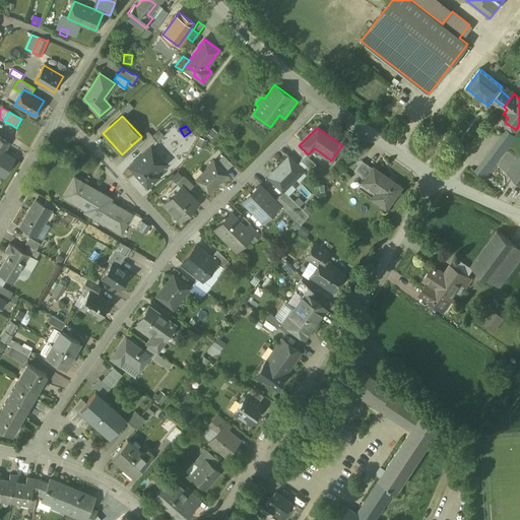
[(159,129),(152,135),(157,141),(165,135),(159,129)]
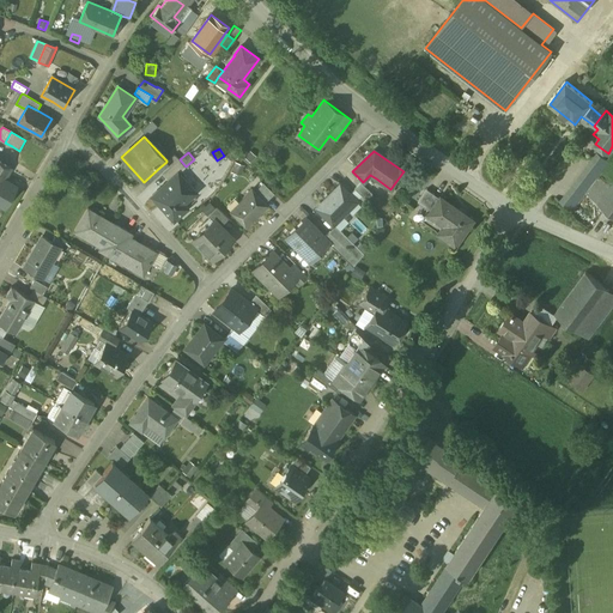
[(174,153),(167,161),(167,162),(159,168),(164,174),(180,159),(174,153)]
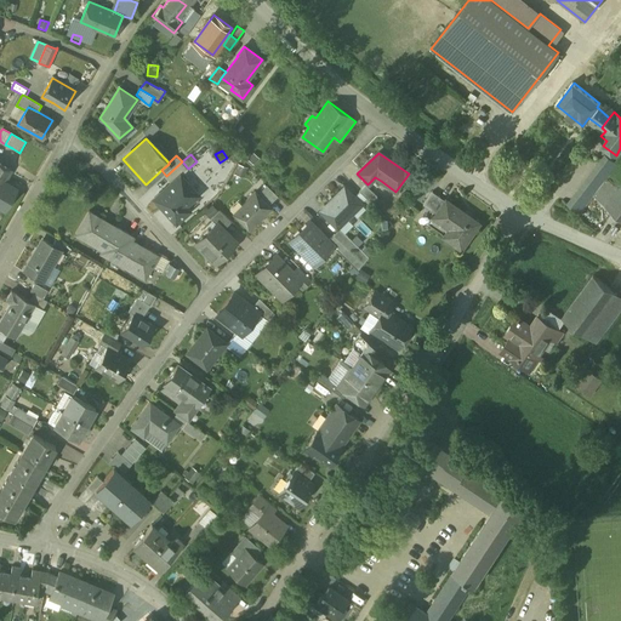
[(603,157),(574,197),(568,205),(580,214),(593,197),(616,166),(613,164),(603,157)]
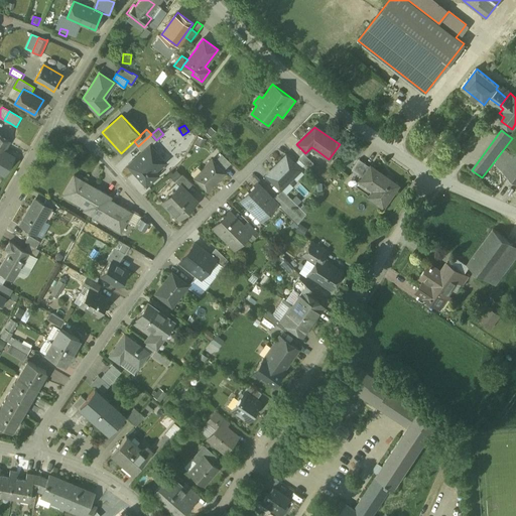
[(515,132),(512,138),(493,163),(515,179),(515,132)]
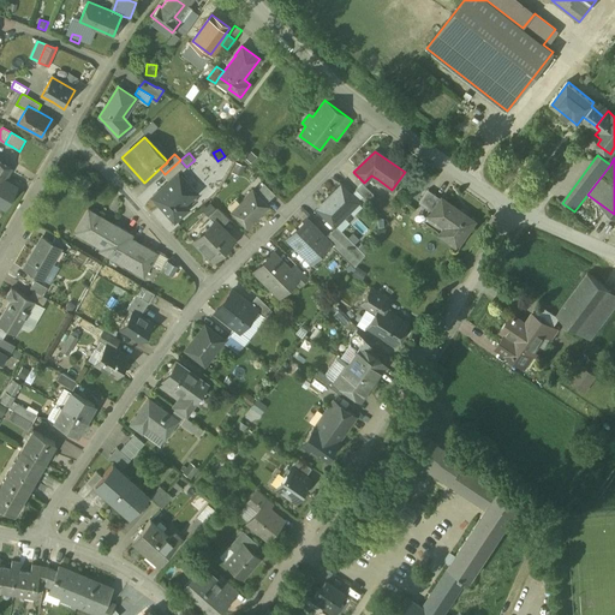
[(180,160),(165,174),(169,179),(179,171),(180,172),(186,167),(180,160)]
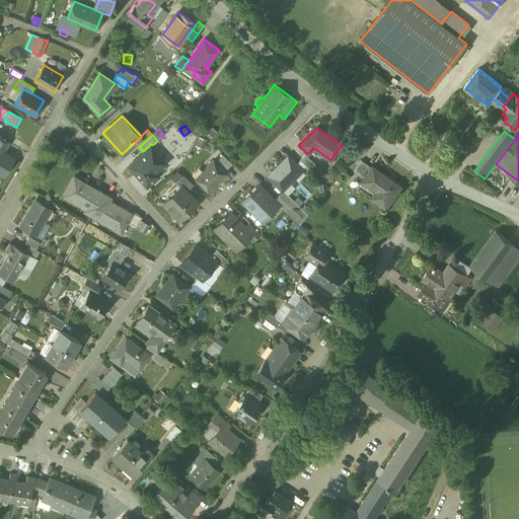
[(0,174),(3,176),(14,157),(4,151),(9,142),(0,137),(0,174)]
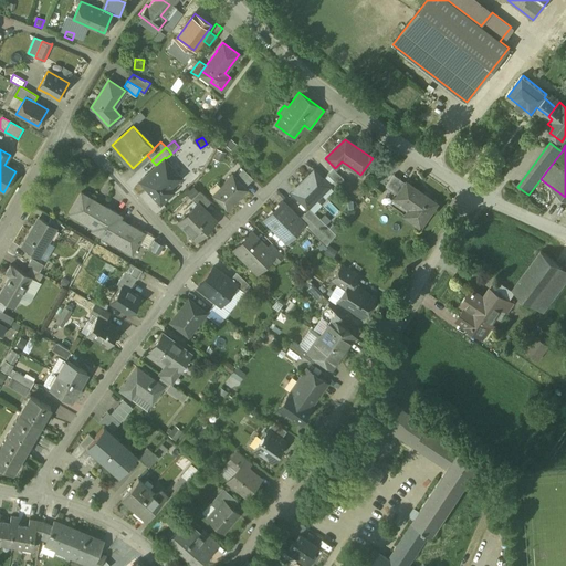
[(226,153),(216,149),(212,159),(222,163),(226,153)]
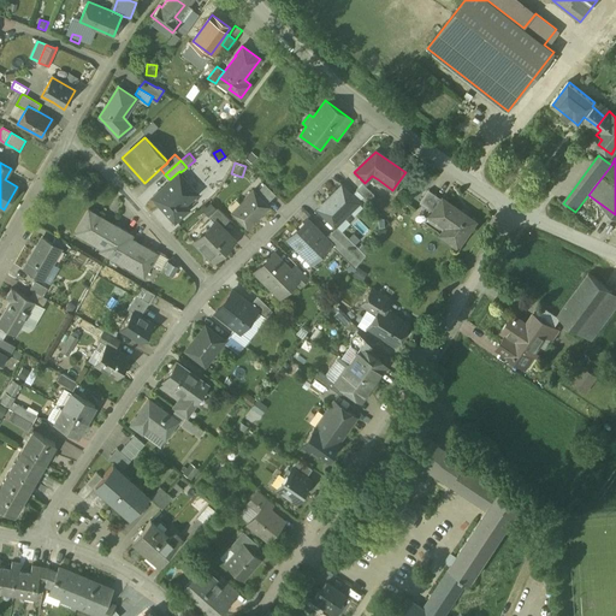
[(181,172),(179,171),(170,179),(150,197),(173,223),(189,208),(187,205),(199,193),(181,172)]
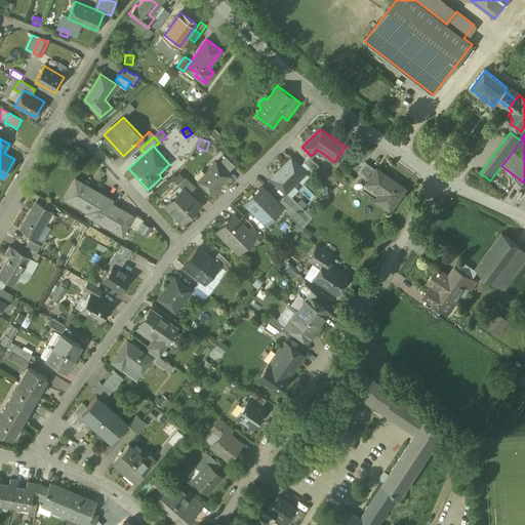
[(232,152),(226,157),(231,162),(237,157),(232,152)]
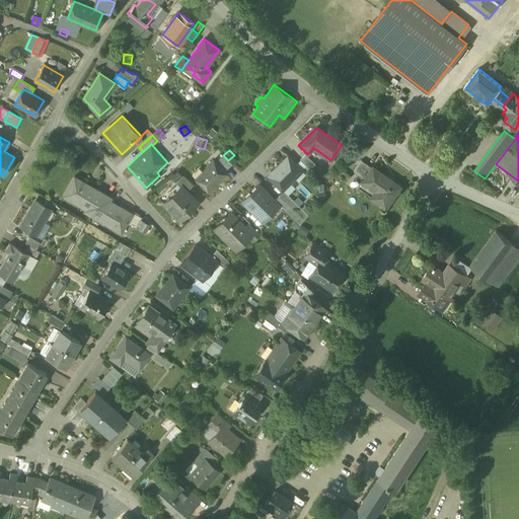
[(315,164),(305,154),(300,160),(309,169),(315,164)]
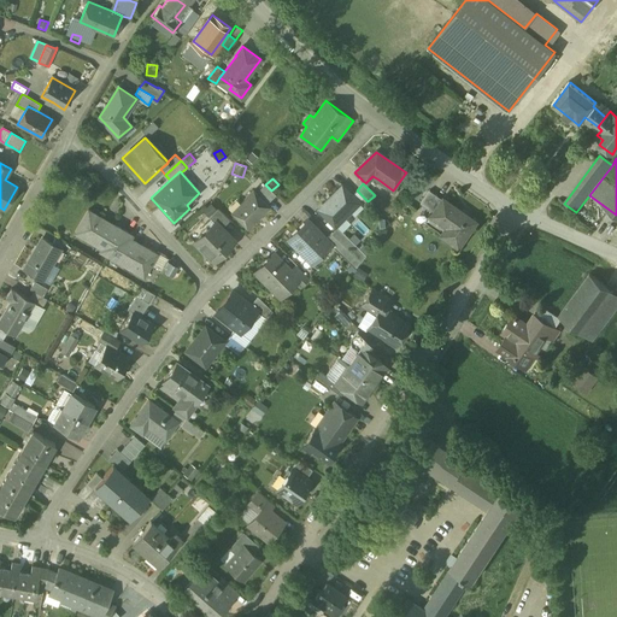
[(271,191),(265,184),(258,192),(269,203),(276,195),(271,191)]
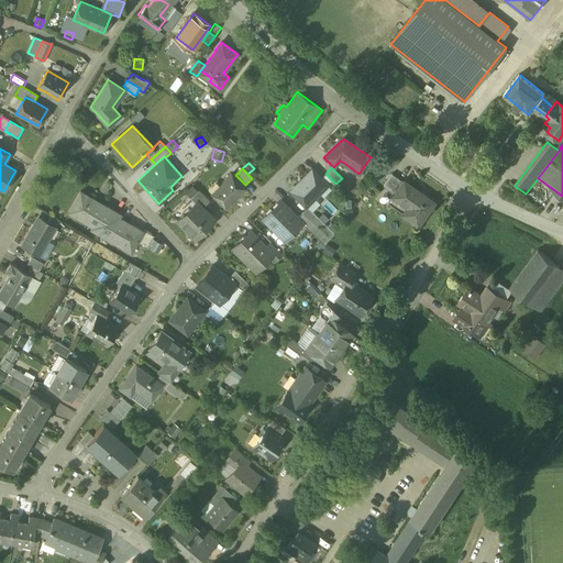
[(311,169),(290,190),(307,207),(328,186),(311,169)]
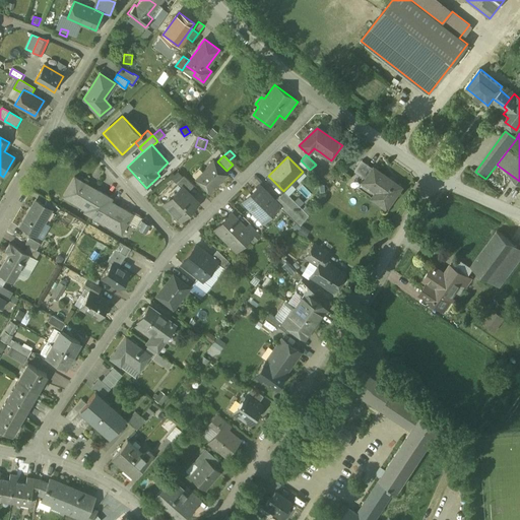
[(226,174),(213,160),(195,179),(208,192),(226,174)]
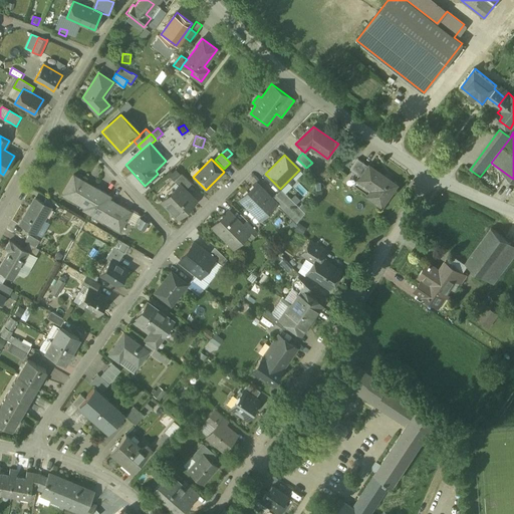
[(358,159),(350,170),(362,178),(369,167),(358,159)]
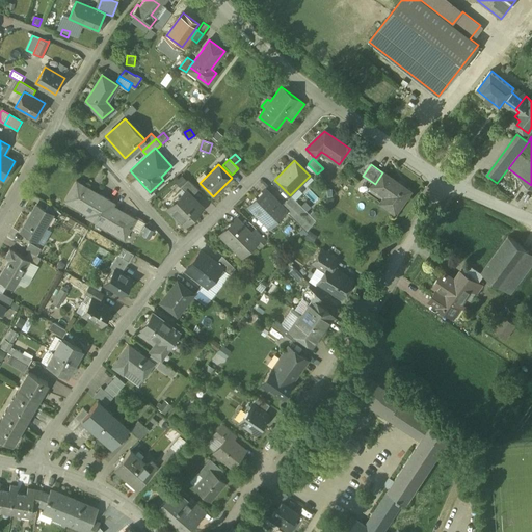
[(410,190),(382,171),(382,173),(375,184),(373,186),(390,197),(384,205),(396,213),(410,190)]
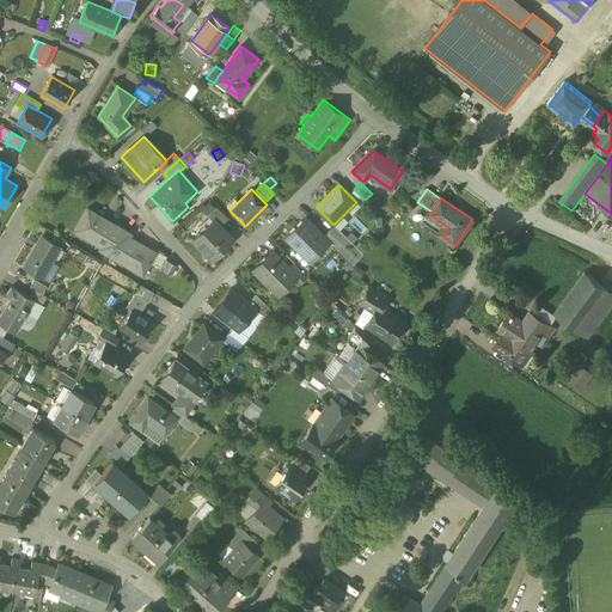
[(227,218),(215,206),(207,214),(212,219),(219,226),(227,218)]
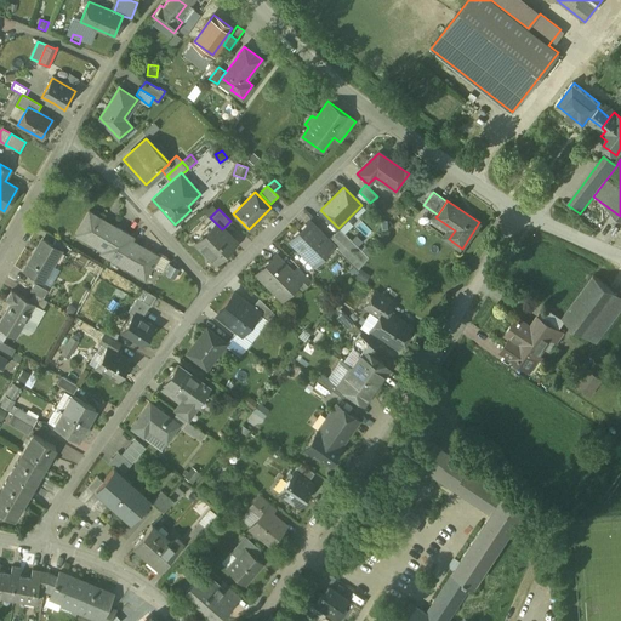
[(124,232),(87,211),(74,233),(101,249),(100,252),(109,257),(124,232)]
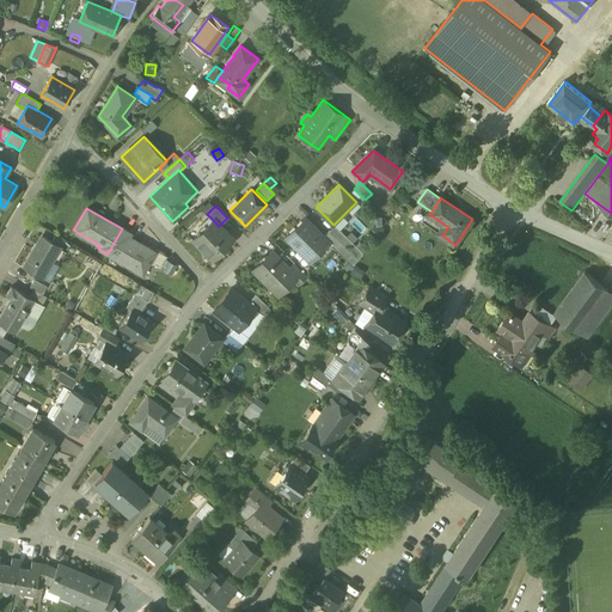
[(305,218),(285,238),(286,238),(288,236),(311,258),(308,261),(308,262),(328,243),(329,242),(323,236),(314,227),(313,230),(304,220),(305,219),(305,218)]
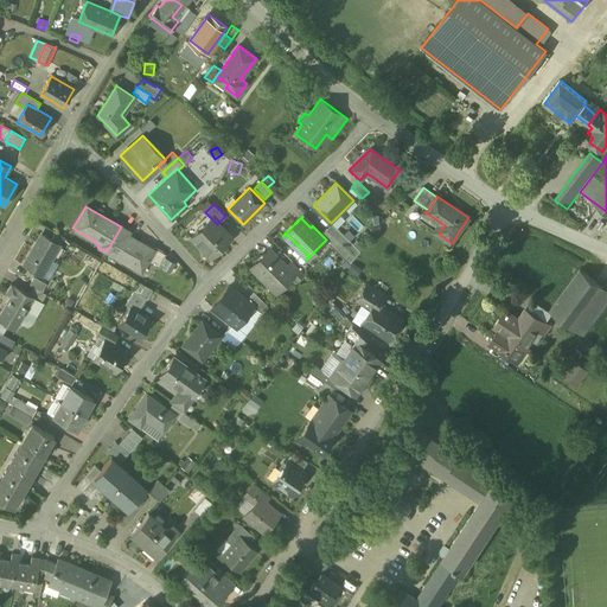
[(217,224),(210,217),(191,236),(210,256),(229,237),(217,225),(218,224),(217,224)]
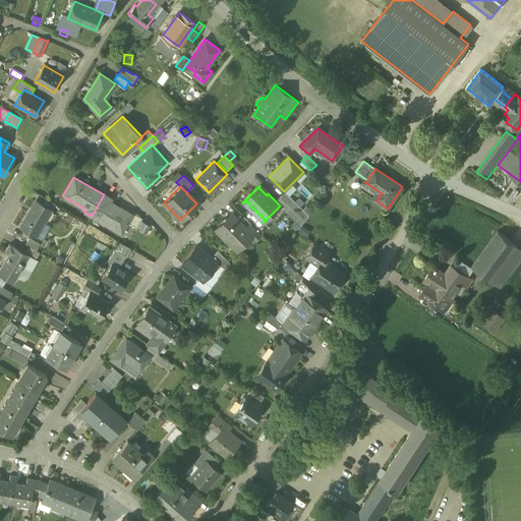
[(268,193),(259,186),(258,187),(267,195),(268,193)]
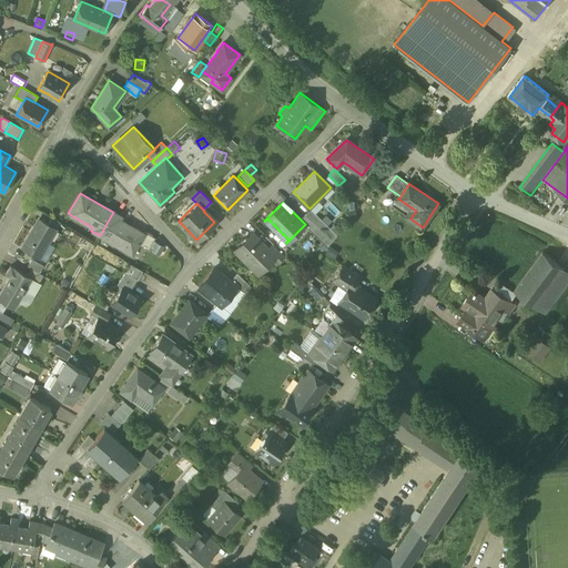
[(336,234),(310,209),(304,214),(331,240),(336,234)]
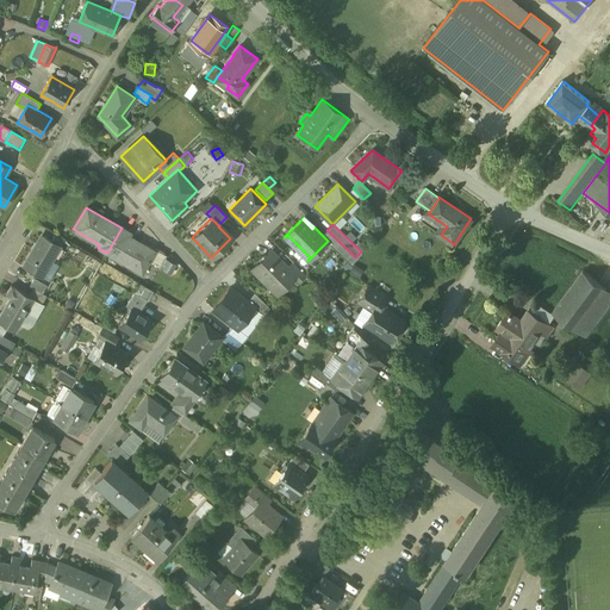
[(144,246),(129,236),(131,234),(122,228),(107,253),(116,257),(118,255),(134,265),(132,267),(142,273),(144,269),(148,262),(155,250),(145,244),(144,246)]
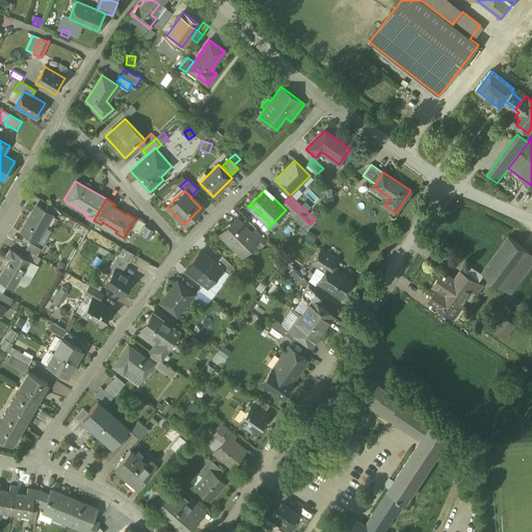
[(310,224),(285,201),(281,205),(286,210),(285,211),(306,232),(310,224)]
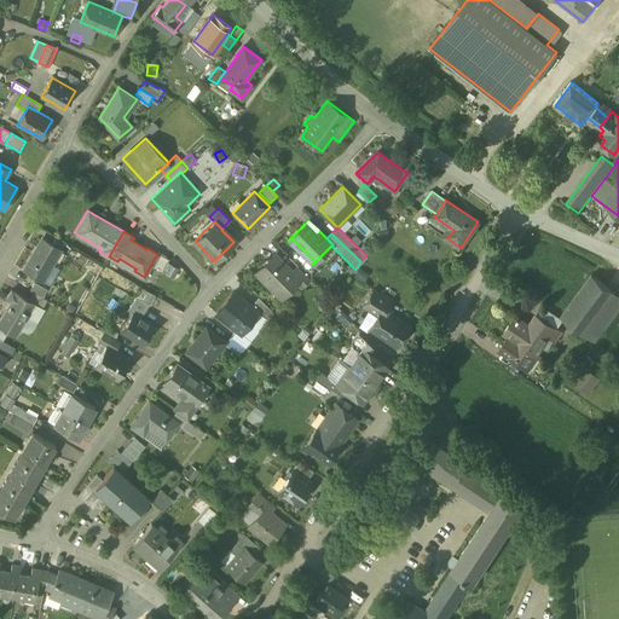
[(47,241),(44,238),(36,252),(34,250),(23,270),(39,279),(44,270),(48,272),(62,250),(52,244),(53,244),(47,241)]
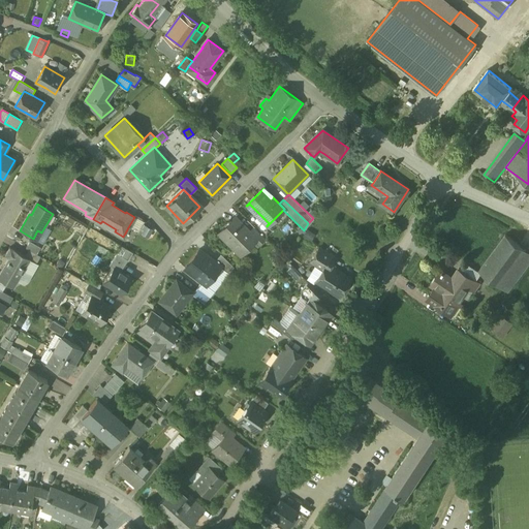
[(269,223),(249,204),(247,206),(267,225),(269,223)]
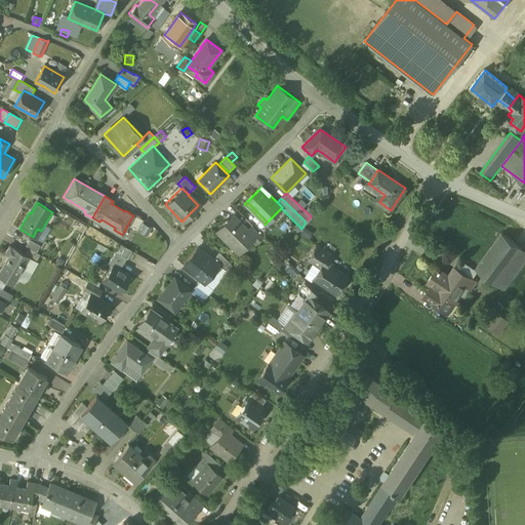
[(133,215),(127,226),(136,231),(143,219),(133,214),(133,215)]
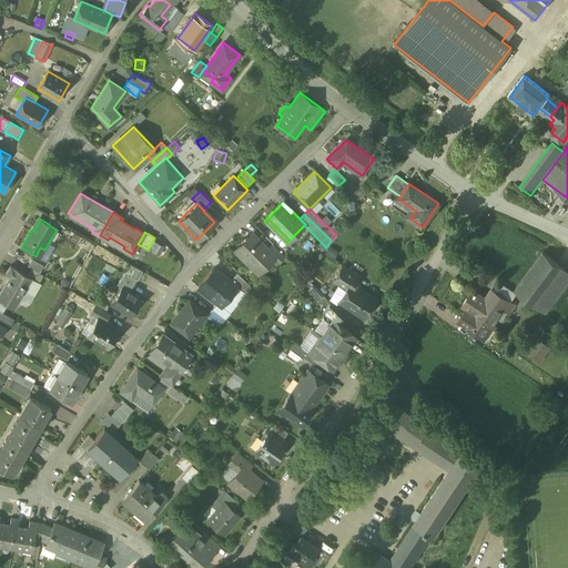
[(252,233),(234,251),(245,262),(247,260),(260,272),(272,259),(273,259),(265,252),(257,243),(260,242),(252,233)]
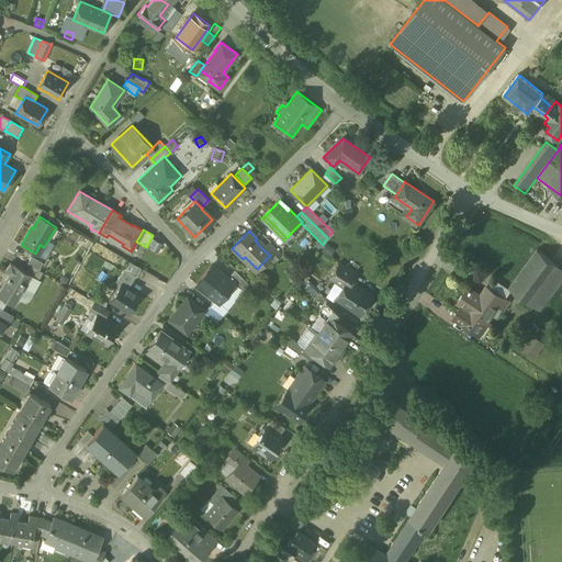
[(123,244),(109,235),(107,237),(122,246),(123,244)]
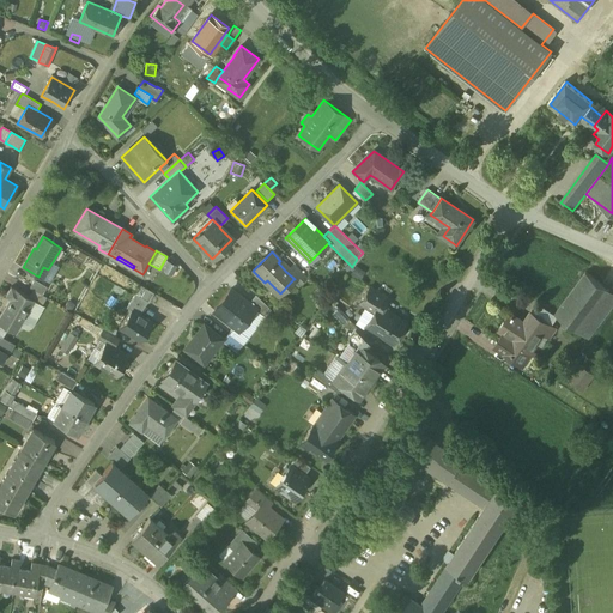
[(176,267),(167,261),(164,266),(167,267),(164,269),(173,274),(176,267)]
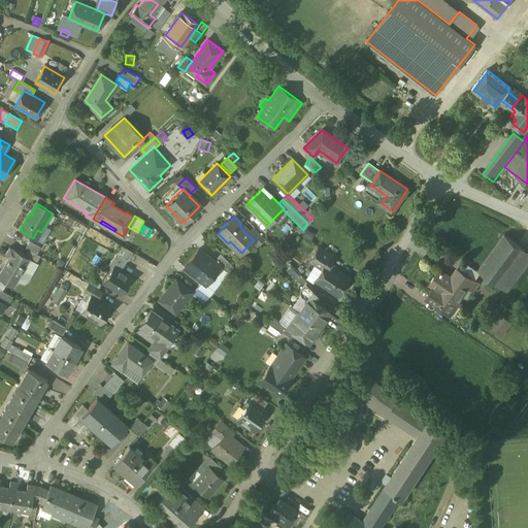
[(524,234),(513,225),(508,230),(520,239),(524,234)]
